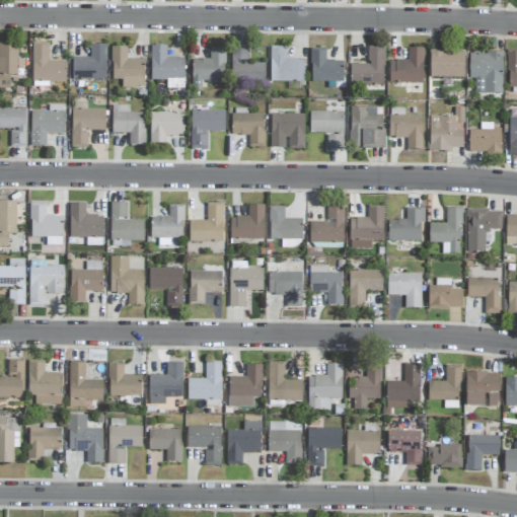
[(0,87),(11,88),(11,74),(24,74),(24,58),(19,57),(19,42),(0,41),(0,87)]
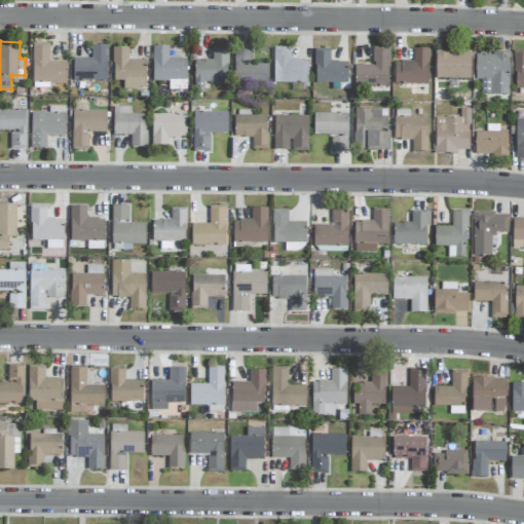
[(68,60),(51,61),(50,42),(34,42),(35,83),(69,83),(68,60)]
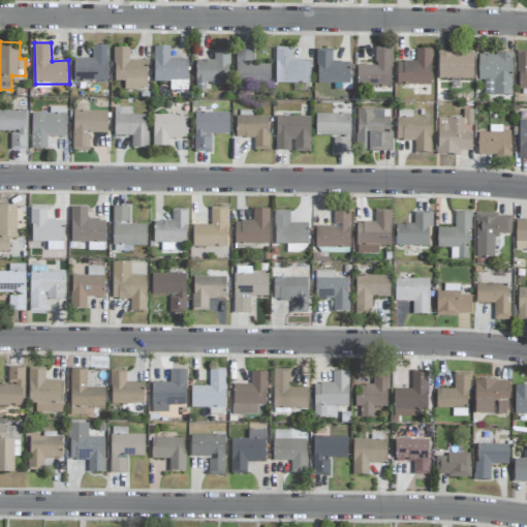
[(75,57),(75,79),(110,79),(111,44),(94,43),(94,57),(75,57)]
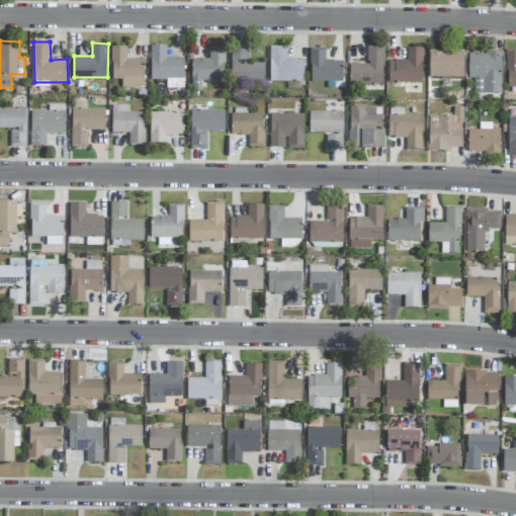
[(152,78),(169,79),(169,86),(185,86),(185,56),(168,56),(168,45),(153,45),(152,78)]
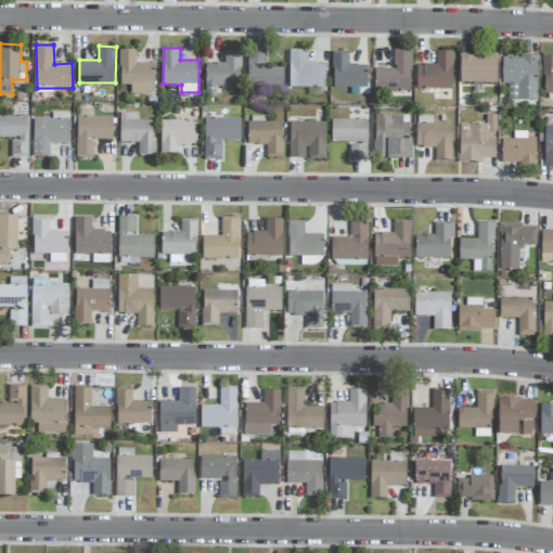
[(291,86),(326,86),(328,62),(308,62),(308,49),(291,48),(291,86)]
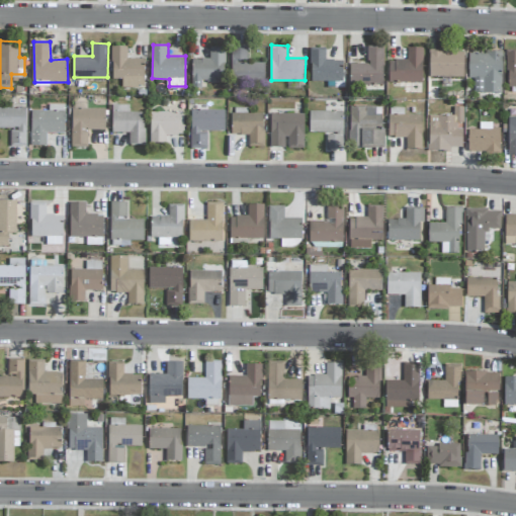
[(146,58),(129,58),(129,46),(113,46),(113,77),(123,77),(123,86),(146,86),(146,58)]
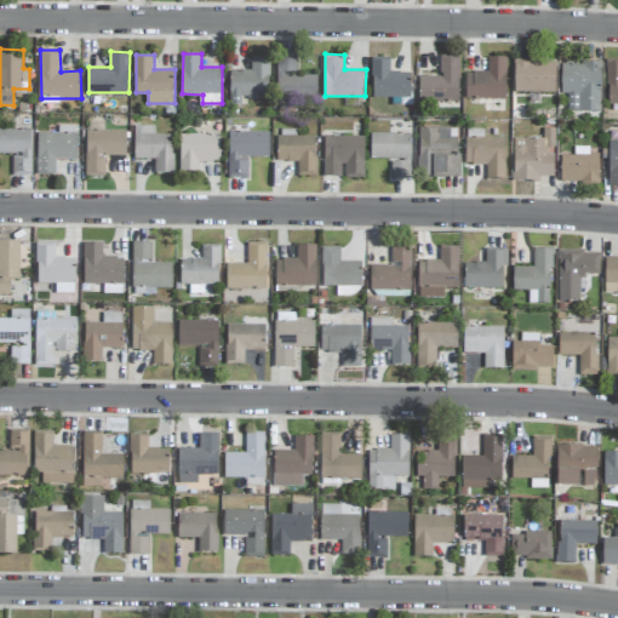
[(244,104),(244,97),(270,97),(272,56),(252,55),(252,69),(232,69),(232,104),(244,104)]
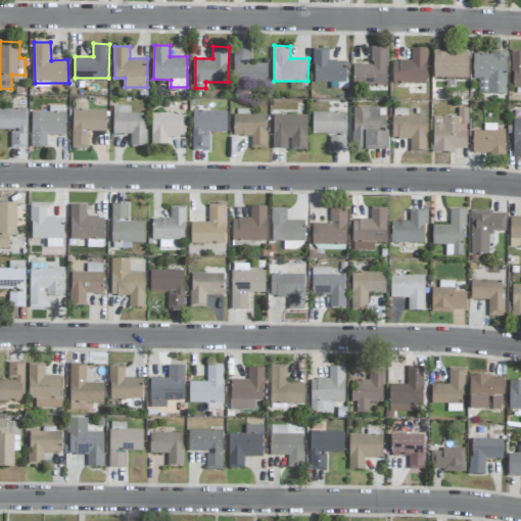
[(269,62),(251,62),(251,47),(235,46),(234,82),(269,82),(269,62)]
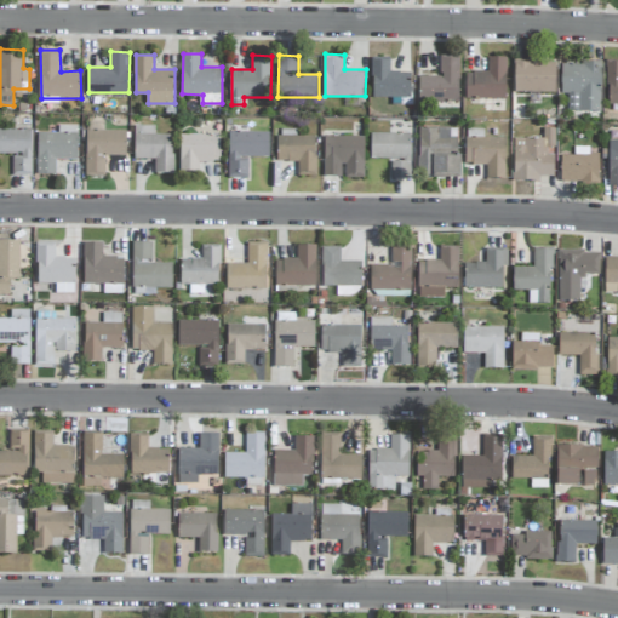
[(412,70),(392,70),(392,56),(375,56),(373,96),(412,97),(412,70)]
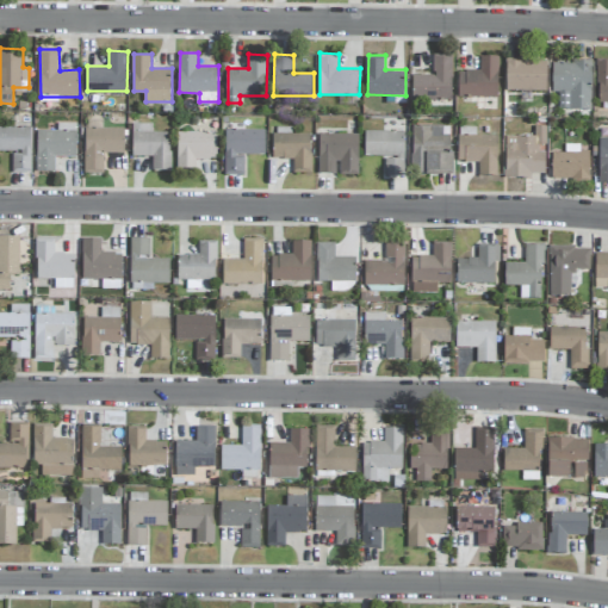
[(434,74),(414,73),(414,98),(452,99),(454,55),(435,55),(434,74)]
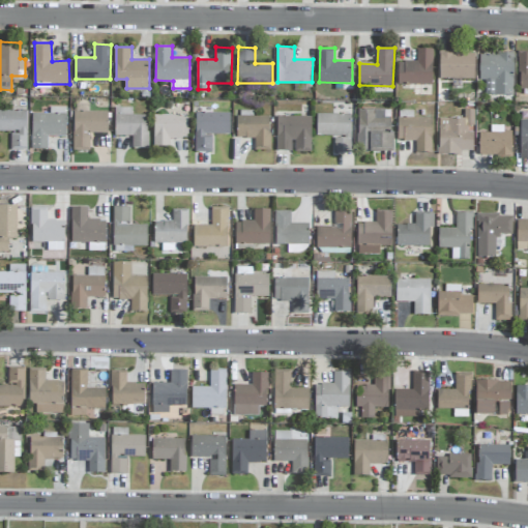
[(400,83),(434,83),(434,48),(418,48),(418,60),(400,60),(400,83)]
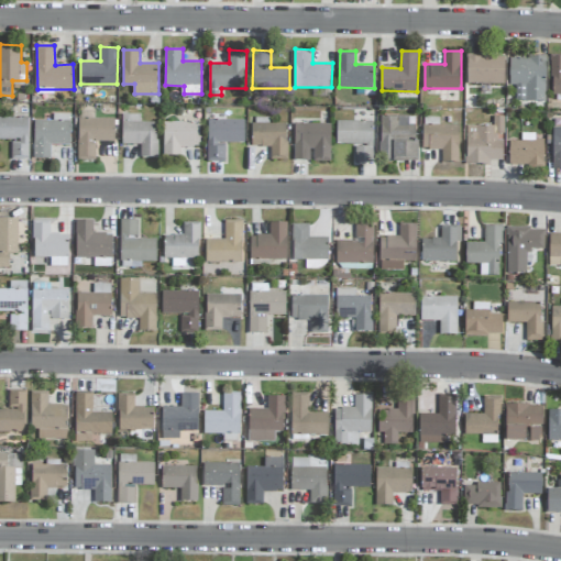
[(468,56),(469,83),(506,83),(505,55),(468,56)]
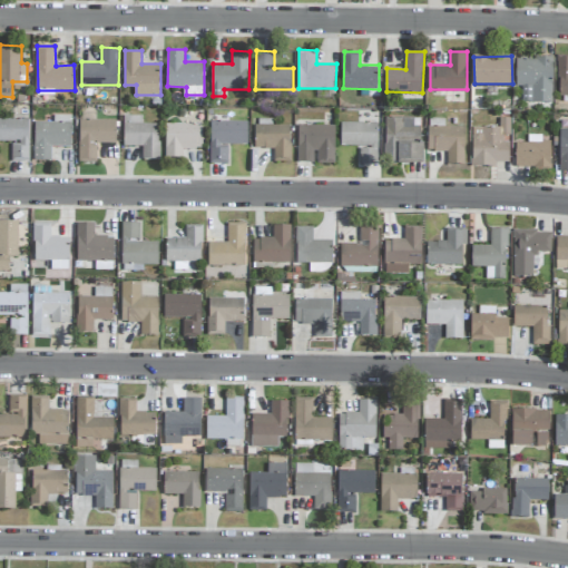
[(554,101),(554,57),(518,56),(517,85),(524,85),(524,100),(554,101)]
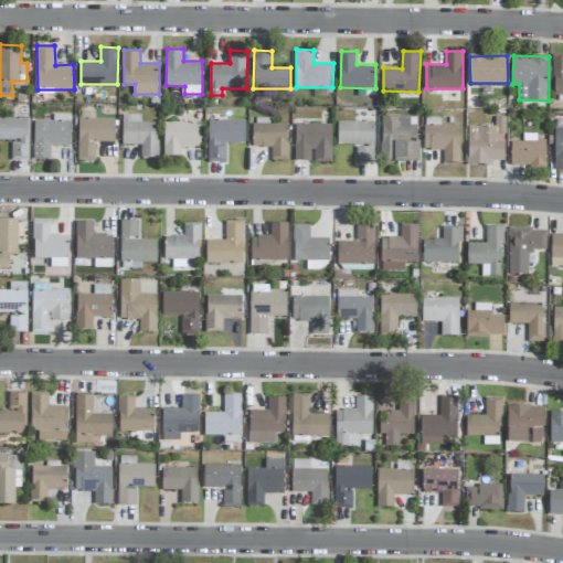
[(210,160),(227,160),(227,141),(246,141),(246,119),(227,118),(227,110),(211,110),(210,160)]
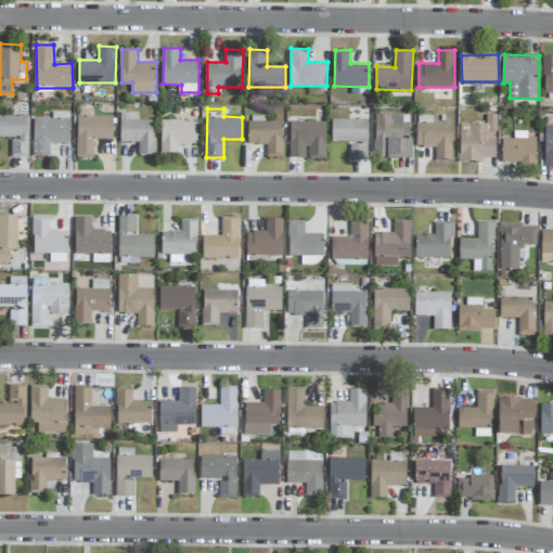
[(35,117),(34,154),(51,154),(52,141),(71,141),(72,111),(54,111),(54,117),(35,117)]
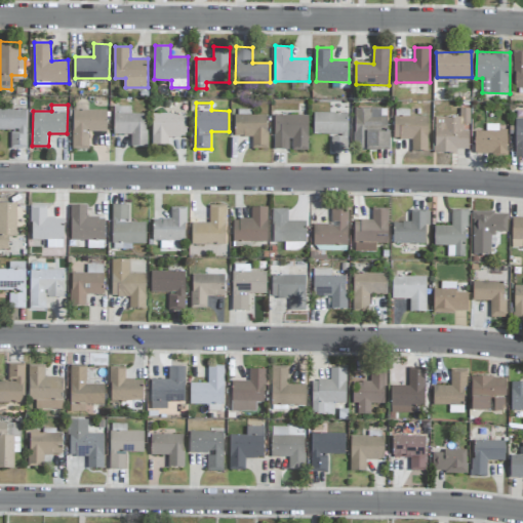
[(149,113),(132,112),(132,105),(115,105),(115,133),(132,133),(132,145),(148,146),(149,113)]
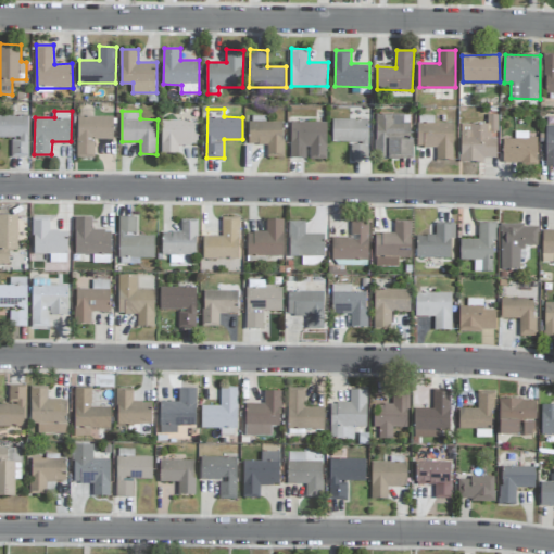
[(413,113),(376,113),(377,159),(413,159),(413,113)]
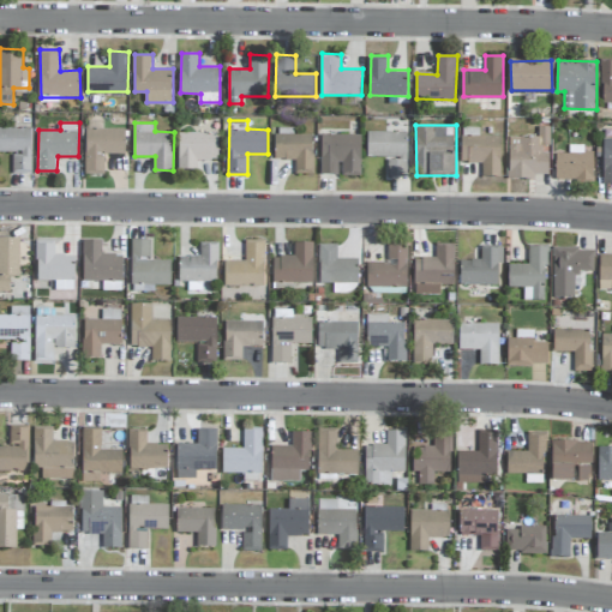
[(550,173),(551,148),(552,126),(541,125),(540,136),(510,136),(510,178),(537,178),(537,173),(550,173)]
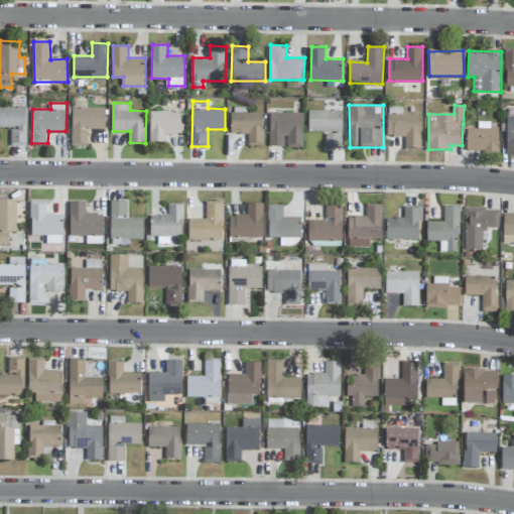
[(0,126),(12,127),(11,144),(27,144),(27,107),(0,106),(0,126)]
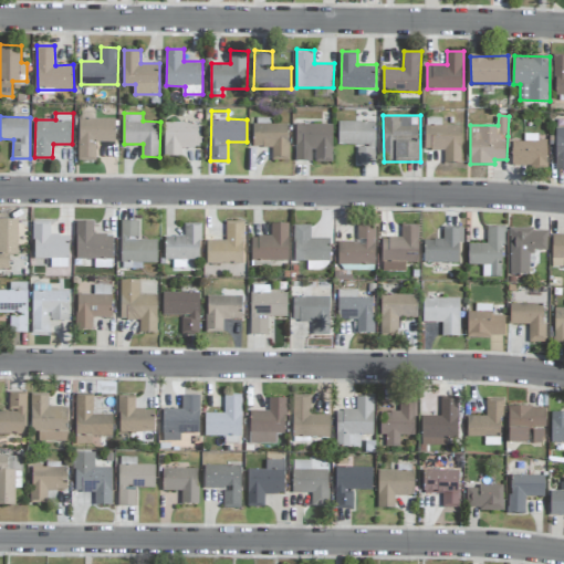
[(289,158),(290,123),(271,122),(271,117),(256,116),(254,145),(273,146),(273,158),(289,158)]
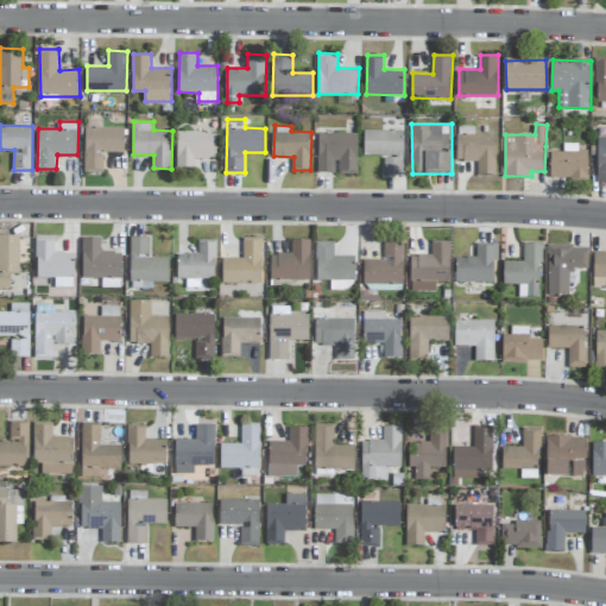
[(105,171),(105,151),(125,151),(125,126),(86,126),(86,171),(105,171)]
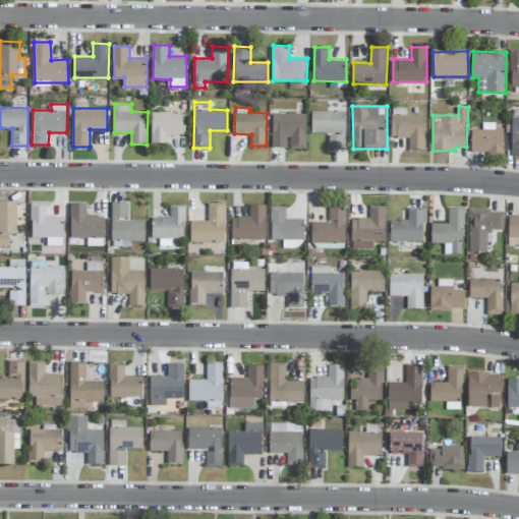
[(346,111),(312,110),(312,131),(330,132),(330,150),(346,150),(346,111)]
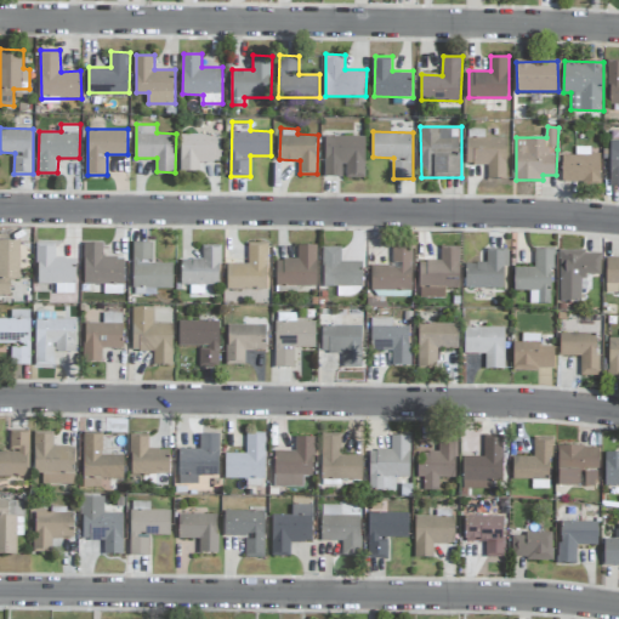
[(182,174),(200,174),(200,160),(222,160),(222,134),(182,134),(182,174)]
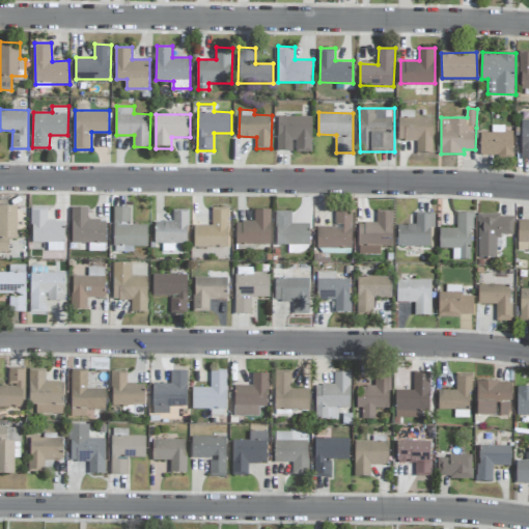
[(313,115),(279,115),(278,149),(295,149),(295,150),(313,150),(313,115)]
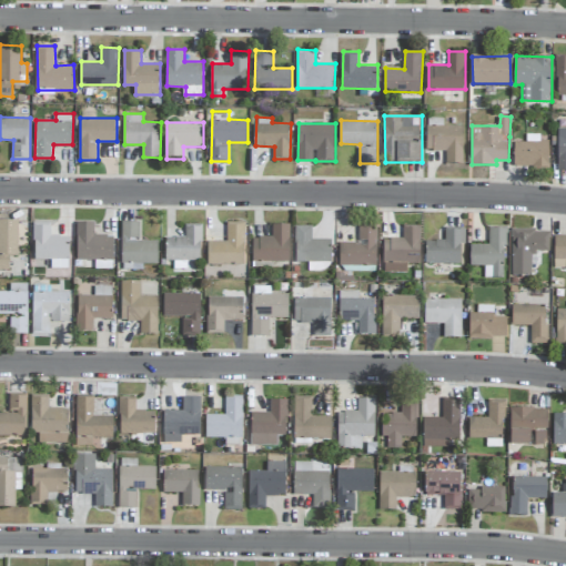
[(447,162),(464,163),(465,125),(428,124),(427,149),(447,149),(447,162)]
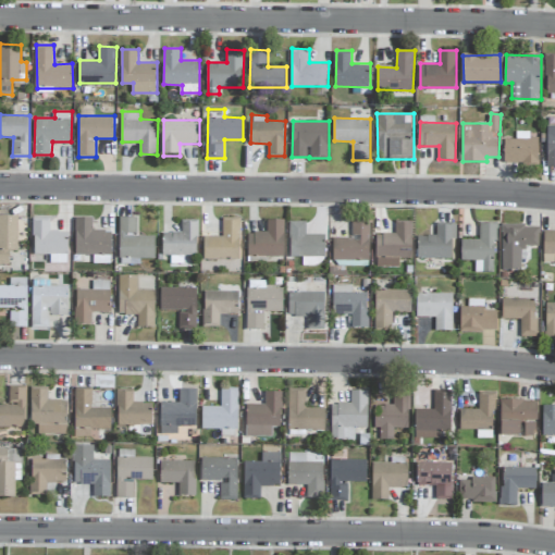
[(539,162),(540,137),(531,136),(531,131),(517,131),(517,138),(505,138),(505,161),(539,162)]
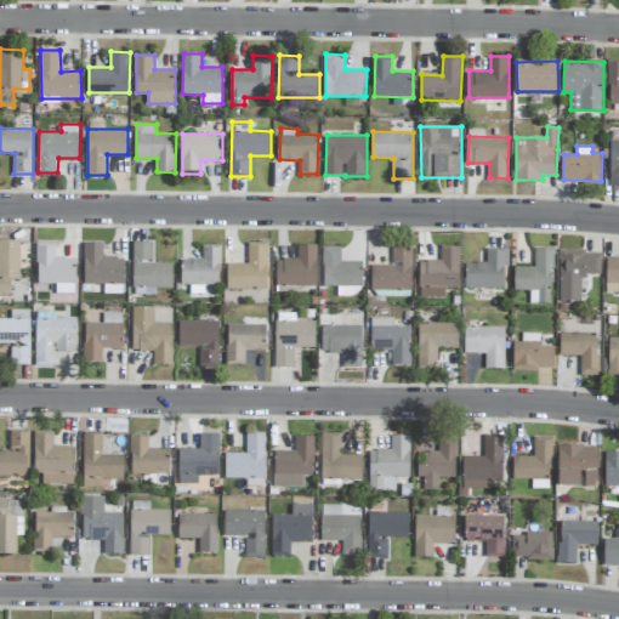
[(0,293),(11,294),(12,278),(21,279),(22,239),(0,238),(0,293)]
